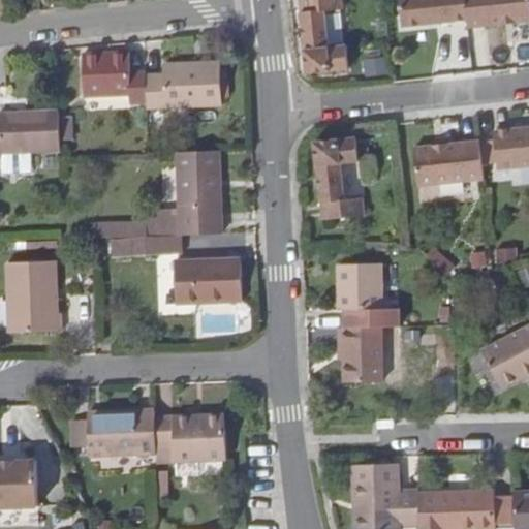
[(341,0),(300,0),(307,76),(347,72),(345,49),(328,50),(324,13),(342,11),(341,0)]
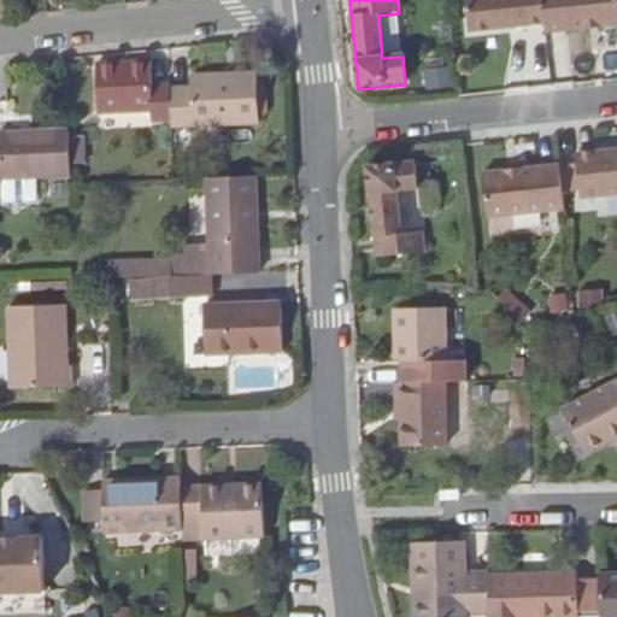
[(545,27),(541,0),(466,0),(469,33),(509,30),(509,24),(518,24),(518,29),(545,27)]
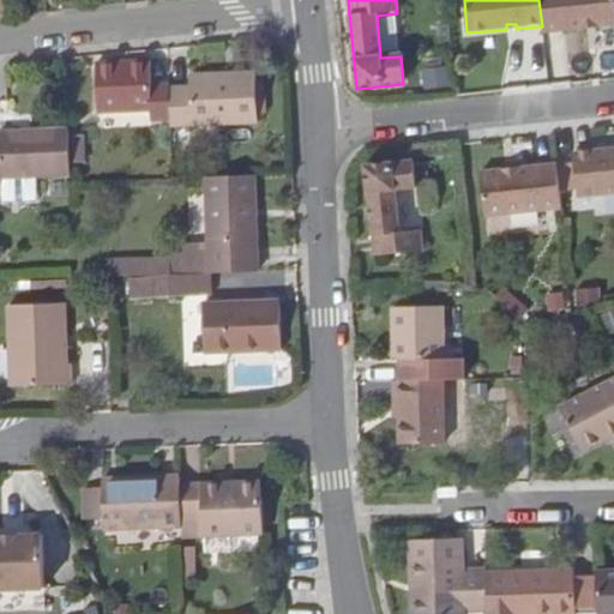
[(539,0),(542,26),(542,35),(569,32),(569,26),(578,26),(579,30),(613,26),(613,7),(613,0),(539,0)]
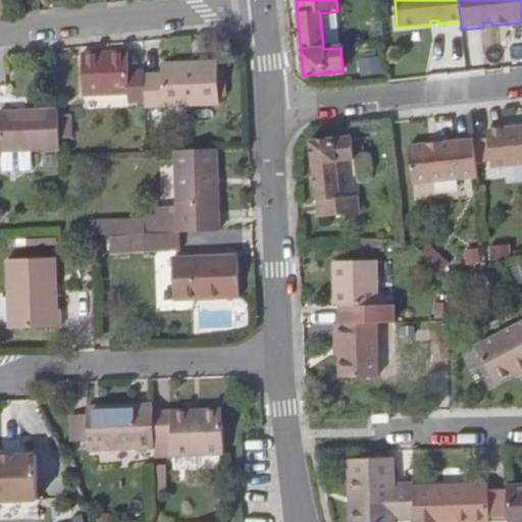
[(145,76),(145,72),(131,72),(129,53),(83,53),(84,96),(128,95),(128,104),(145,103),(145,76)]
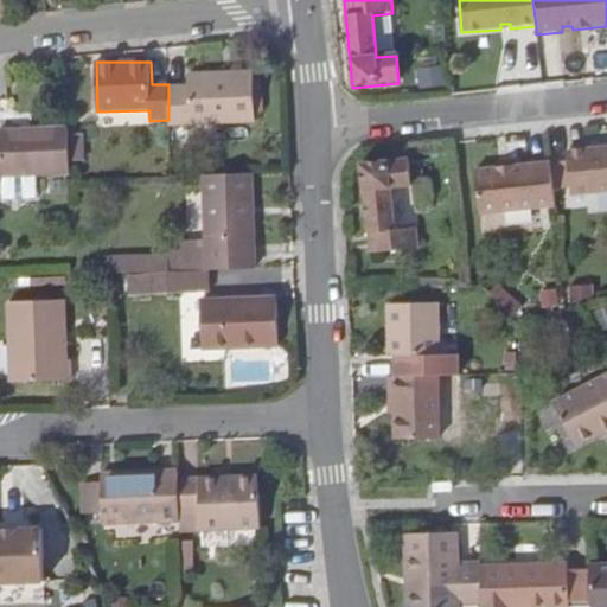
[(420,90),(446,85),(442,66),(417,70),(420,90)]
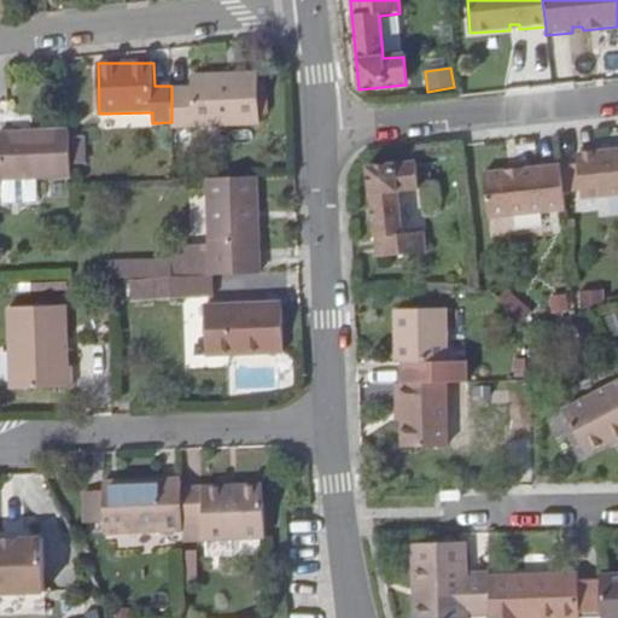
[(172,122),(172,128),(261,127),(260,76),(193,77),(193,89),(172,91),(172,122)]
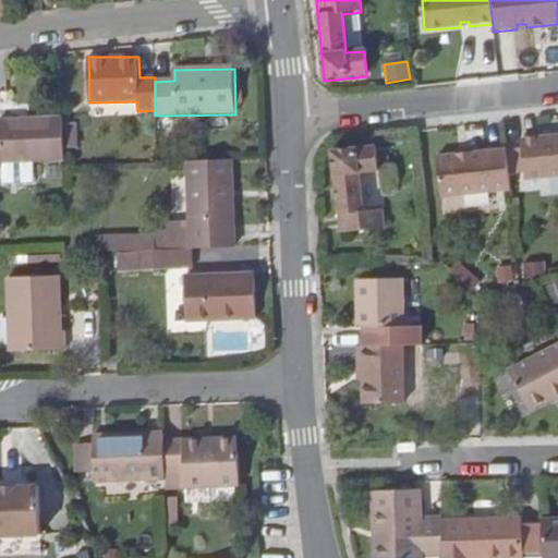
[(62,157),(60,116),(0,118),(0,184),(7,184),(7,182),(23,181),(23,184),(29,183),(35,181),(34,172),(32,172),(31,159),(62,157)]
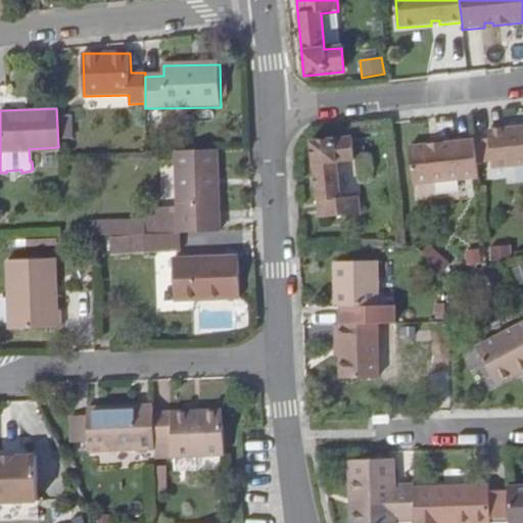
[(522,163),(522,125),(521,126),(522,131),(513,132),(512,127),(487,129),(491,167),(522,163)]
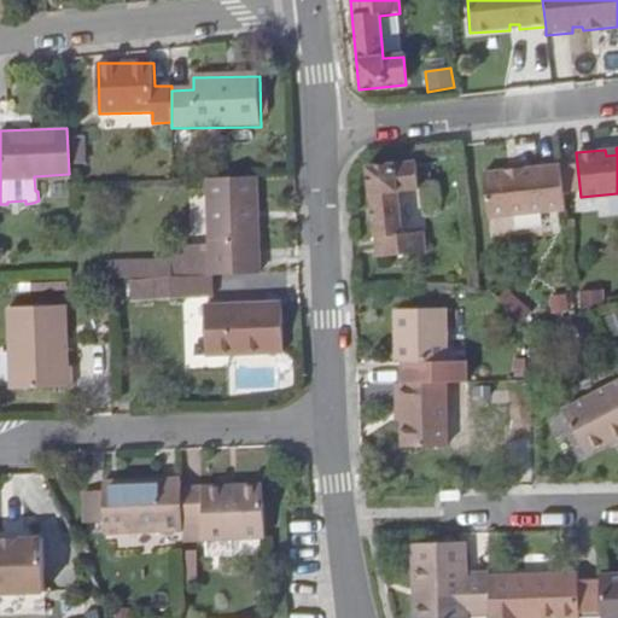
[(415,186),(413,159),(366,163),(373,255),(421,250),(419,228),(398,231),(395,188),(415,186)]
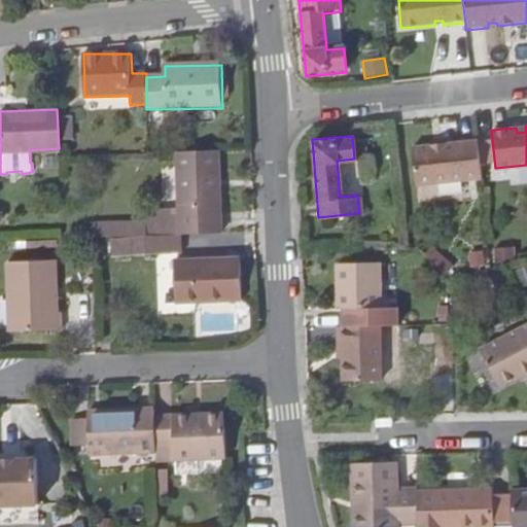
[(481,178),(477,139),(455,141),(455,146),(446,147),(445,142),(412,145),(416,184),(481,178)]
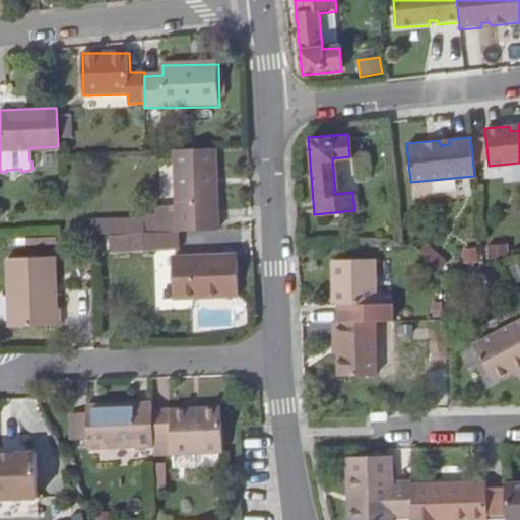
[(179,231),(219,230),(215,147),(196,148),(178,148),(174,149),(177,231),(179,231)]
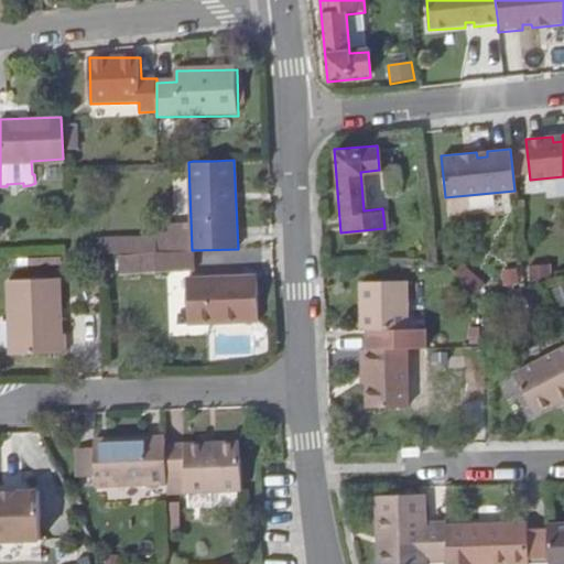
[(195,268),(194,250),(192,250),(155,252),(156,270),(195,268)]
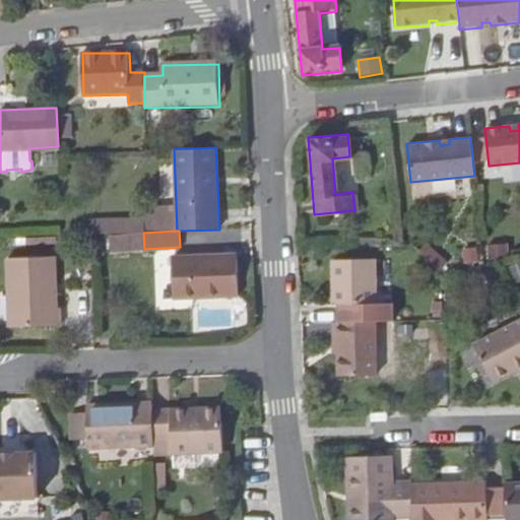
[(143,233),(113,235),(114,250),(144,249),(143,233)]
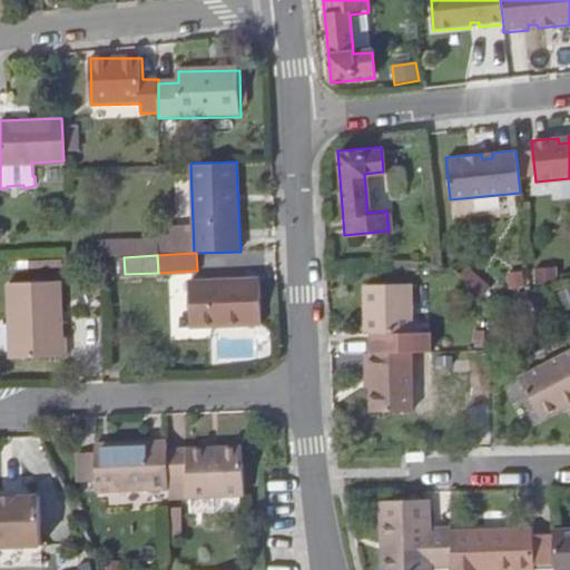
[(465,265),(457,276),(480,295),(489,284),(465,265)]
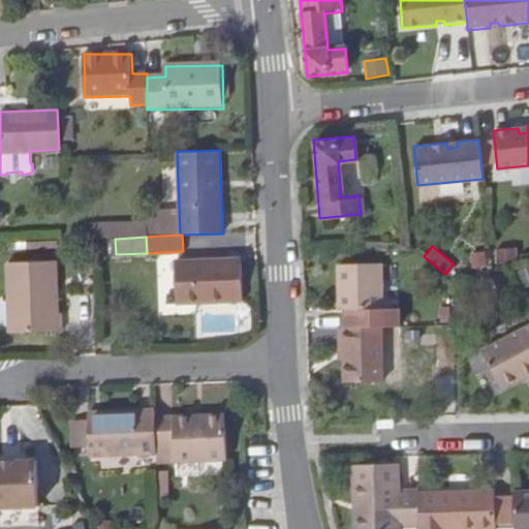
[(53,262),(6,265),(8,311),(9,337),(61,334),(61,316),(56,316),(53,262)]
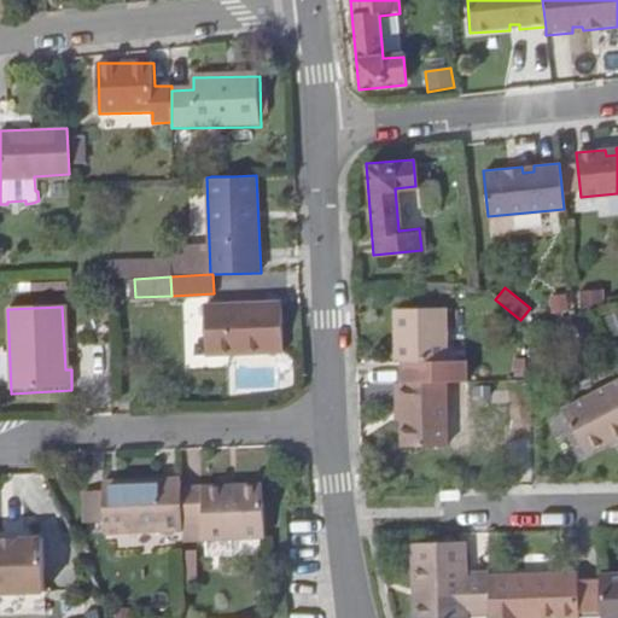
[(262,312),(262,307),(204,308),(207,357),(283,355),(281,312),(262,312)]
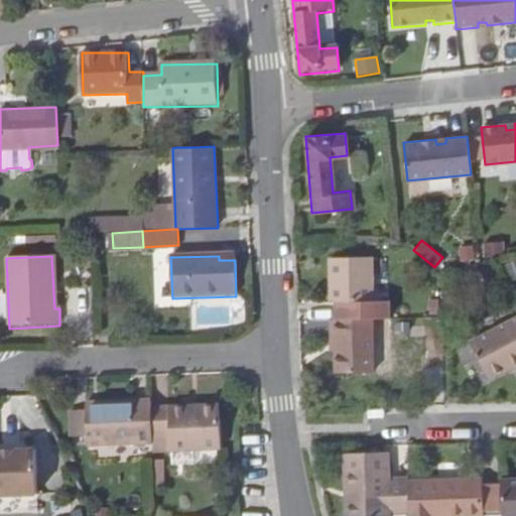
[(355,300),(370,300),(368,258),(328,258),(329,301),(355,300)]
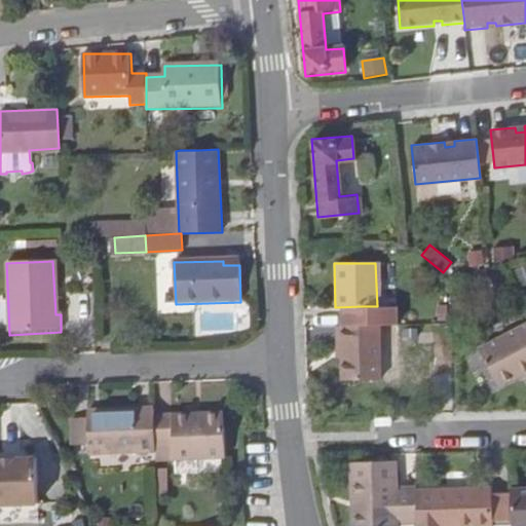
[(377,317),(377,306),(362,306),(363,317),(377,317)]
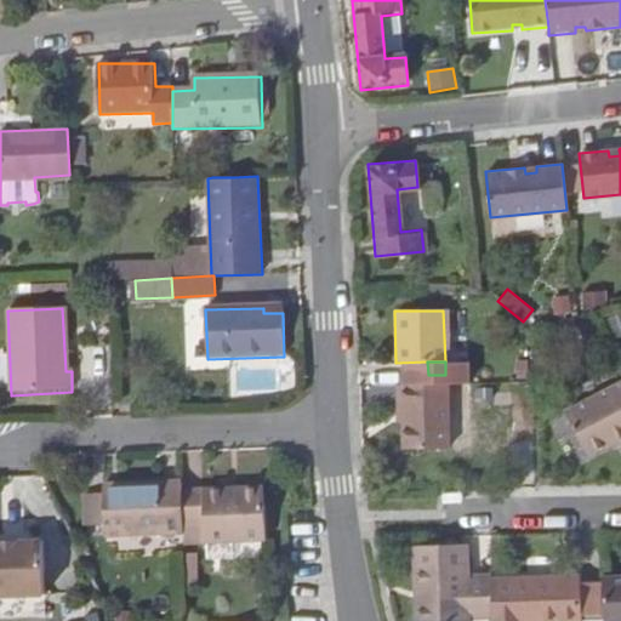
[(620,439),(620,380),(562,410),(584,453),(613,439),(615,443),(620,439)]
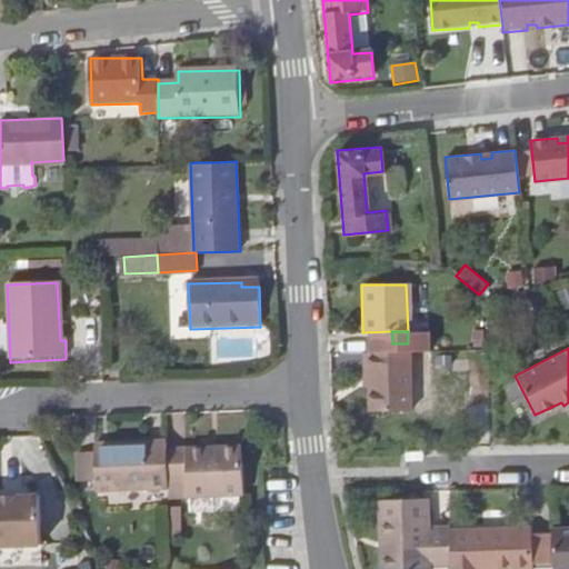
[(368,350),(369,387),(370,409),(409,409),(408,349),(368,350)]
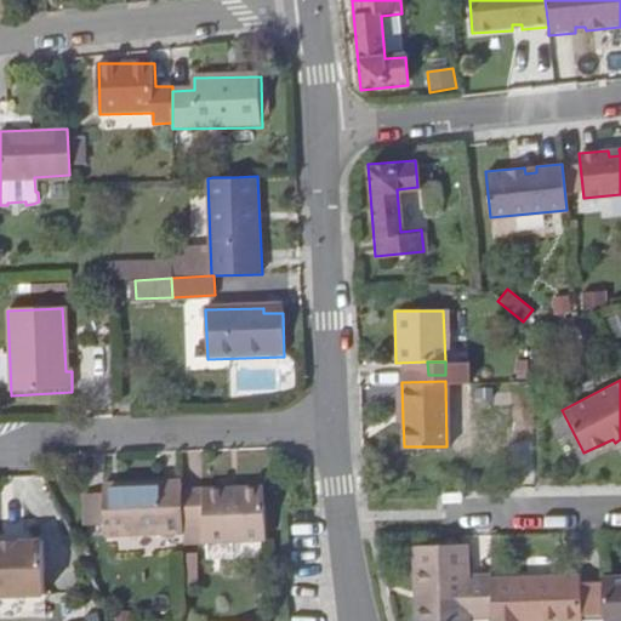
[(181,533),(178,493),(177,482),(100,486),(101,493),(102,523),(103,535),(181,533)]
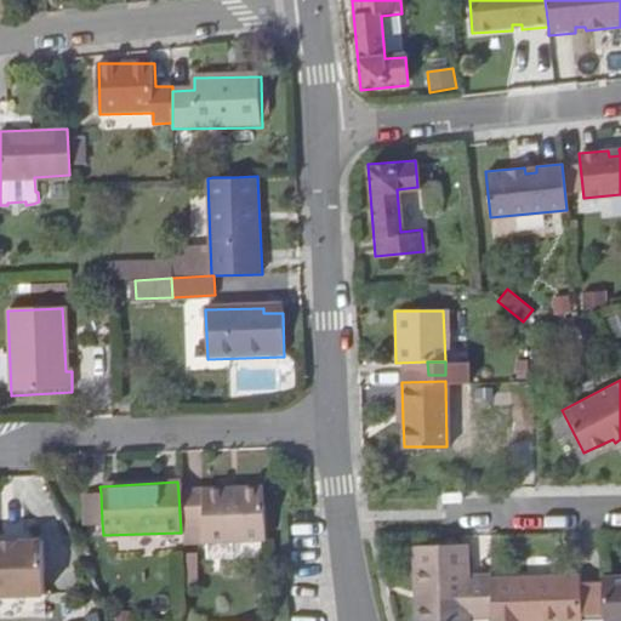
[(181,533),(182,545),(262,540),(260,489),(178,493),(181,533)]
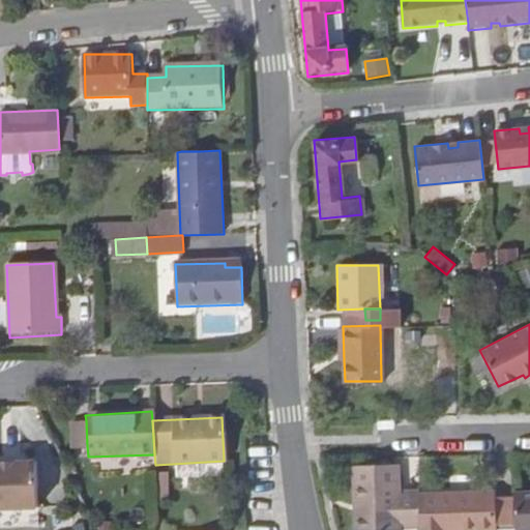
[(71,446),(87,446),(86,420),(70,421),(71,446)]
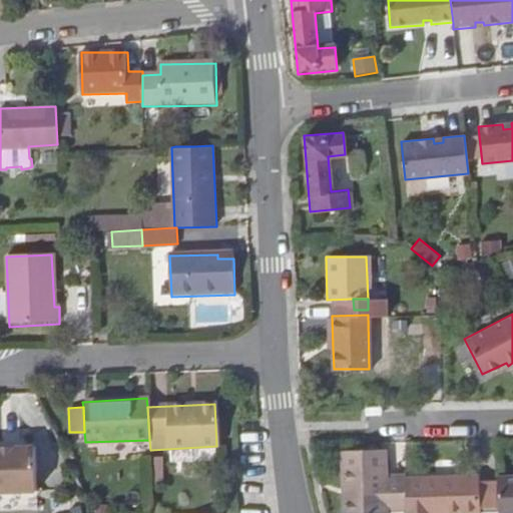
[(50,424),(61,445),(64,444),(53,423),(50,424)]
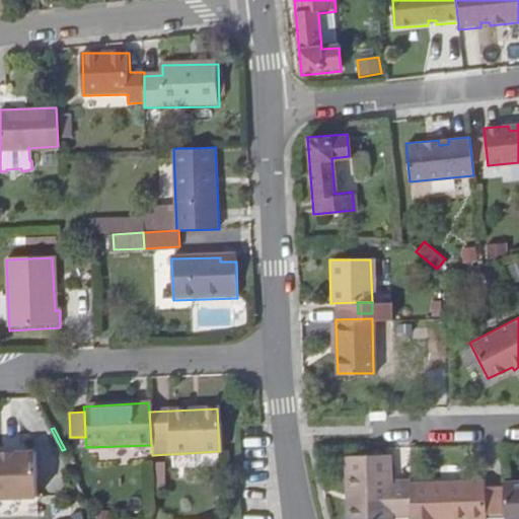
[(39,448),(0,450),(0,495),(42,493),(39,448)]
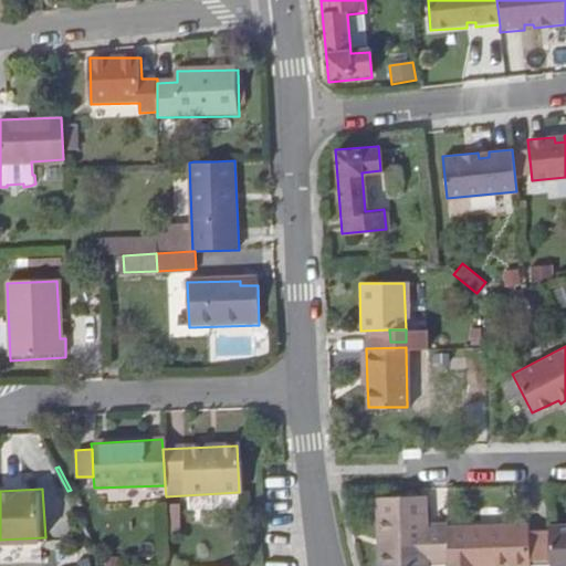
[(422,565),(422,563),(421,522),(420,499),(375,499),(376,565),(422,565)]
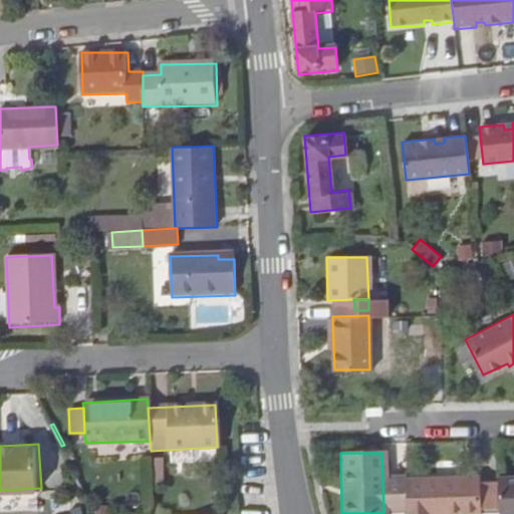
[(405,478),(405,474),(382,474),(383,511),(406,511),(405,478)]
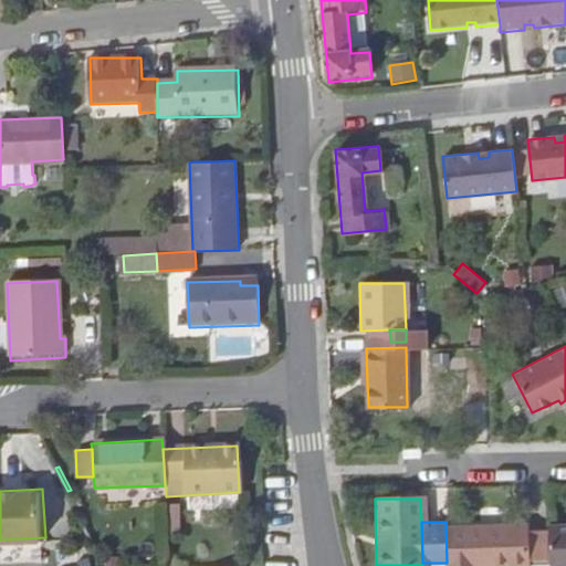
[(548,558),(548,565),(565,565),(565,522),(546,524),(546,526),(548,558)]
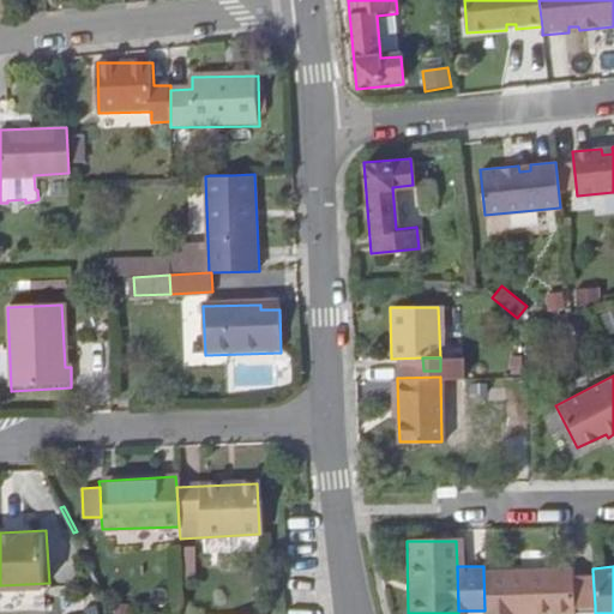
[(485,611),(483,613),(524,613),(573,613),(572,606),(571,572),(571,569),(483,571),(485,611)]
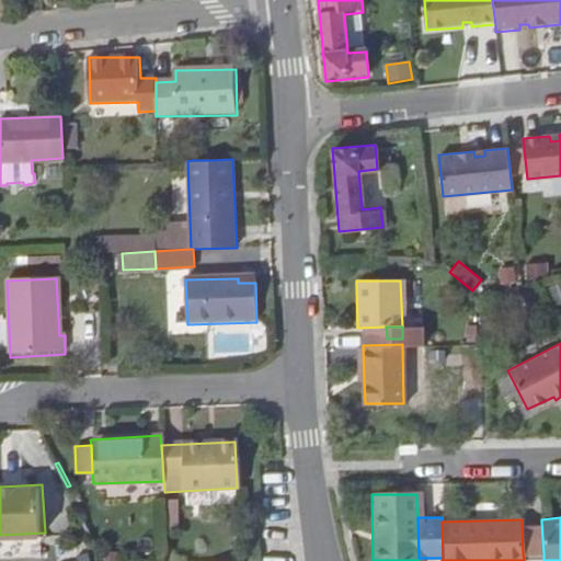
[(522,523),(523,553),(544,553),(541,522),(522,523)]
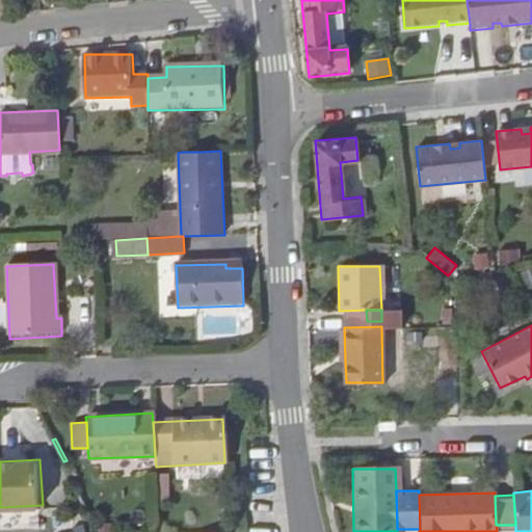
All buildings are outlined.
